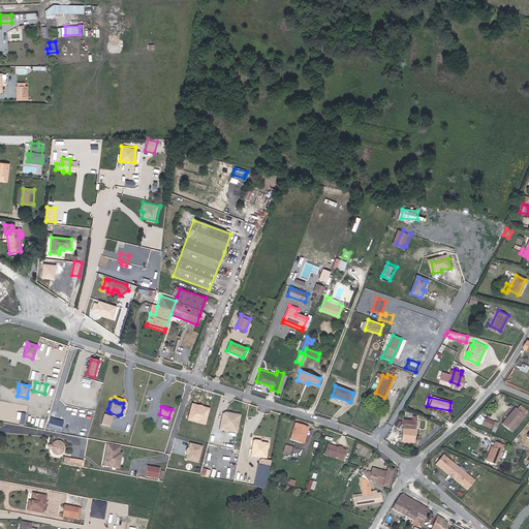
[(508,430),(518,419),(519,421),(520,422),(528,412),(521,406),(517,410),(515,408),(501,424),(508,430)]
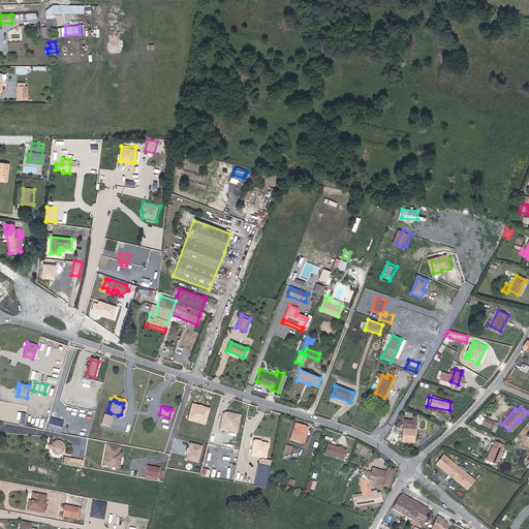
[(228,416),(240,418),(241,415),(227,412),(223,413),(221,421),(225,422),(226,418),(228,416)]
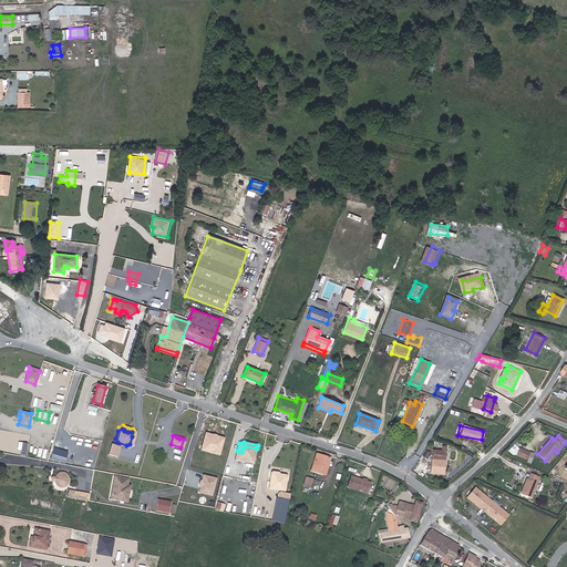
[(120,457),(123,446),(112,443),(109,454),(120,457)]
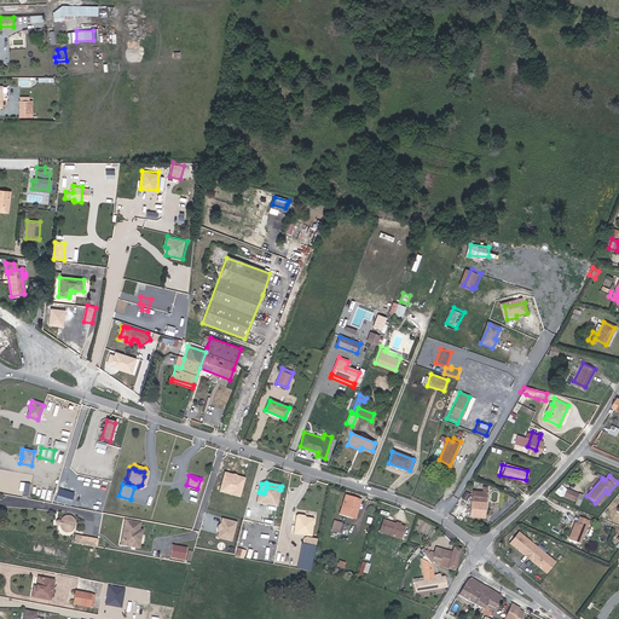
[(472,491),(469,518),(484,519),(486,486),(481,486),(480,491),(472,491)]
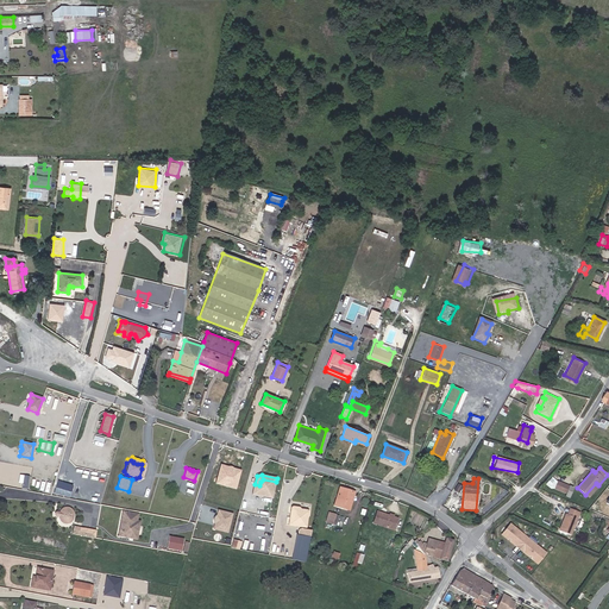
[(253,494),(272,498),(276,482),(263,479),(261,482),(259,485),(255,484),(253,494)]
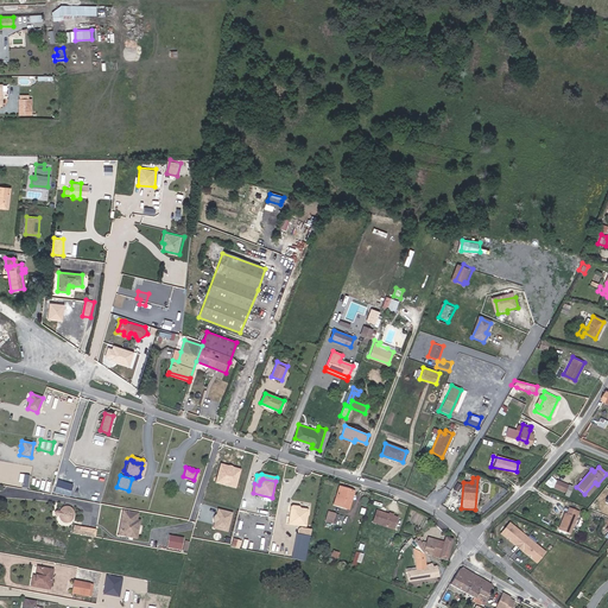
[(568,485),(555,480),(551,488),(564,493),(568,485)]
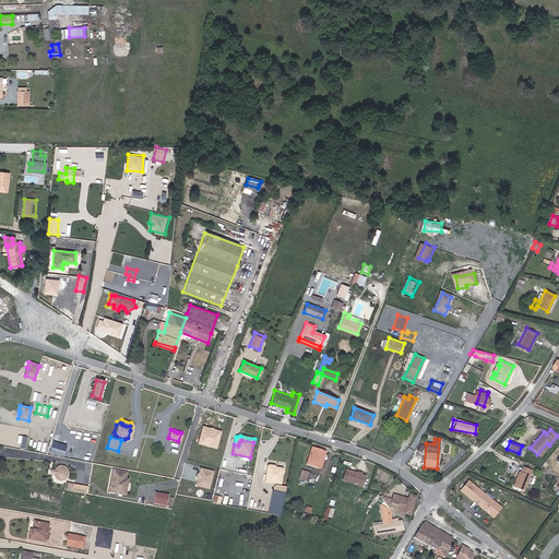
[(539,456),(549,445),(548,444),(547,443),(537,454),(539,456)]
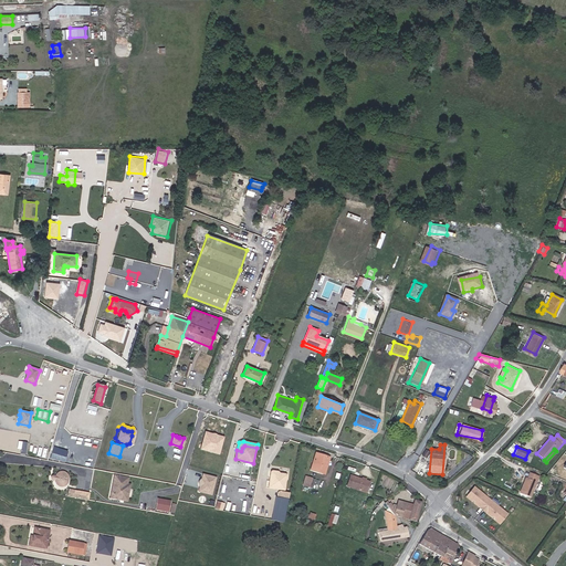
[(329,459),(315,453),(311,470),(324,473),(329,459)]
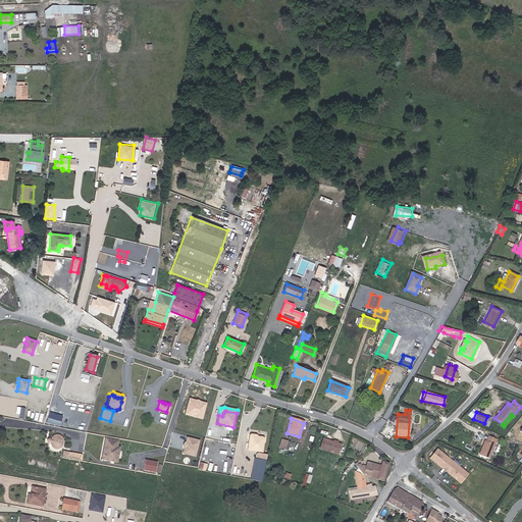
[(488,435),(485,441),(484,444),(483,447),(482,447),(481,448),(479,454),(488,457),(497,439),(488,435)]
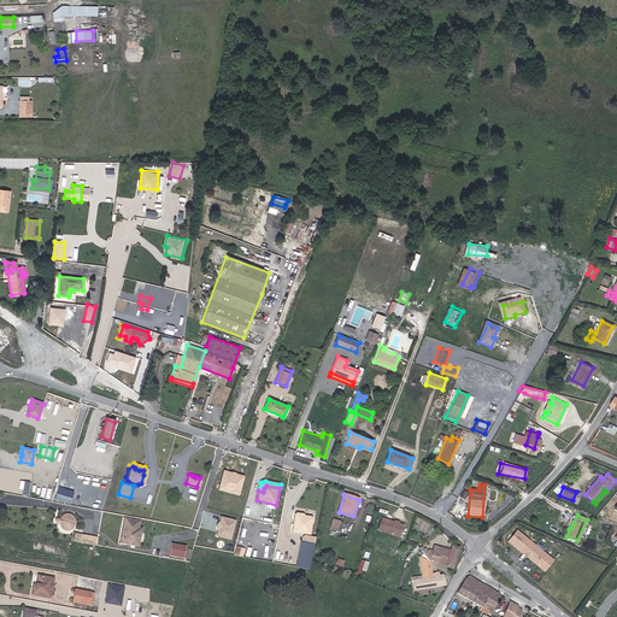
[(69,516),(68,516),(66,516),(64,516),(63,517),(62,518),(60,519),(60,521),(60,522),(60,524),(60,526),(63,528),(64,529),(66,529),(69,529),(71,528),(72,528),(74,526),(74,523),(74,522),(74,521),(72,518),(71,517),(69,516)]
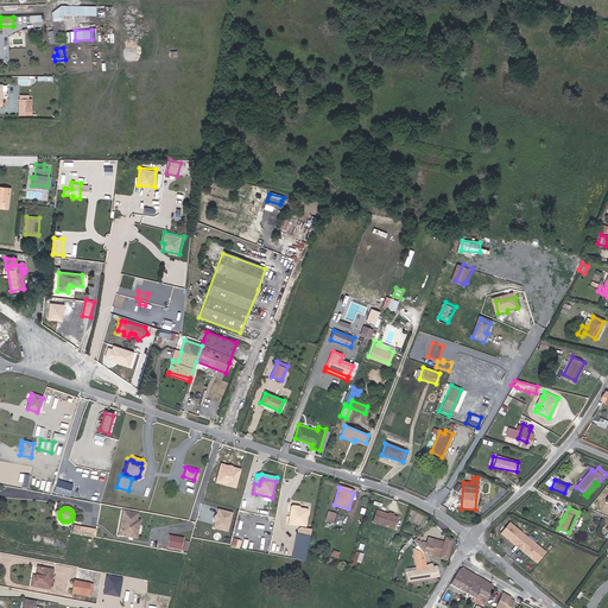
[(217,508),(215,529),(230,531),(234,511),(217,508)]
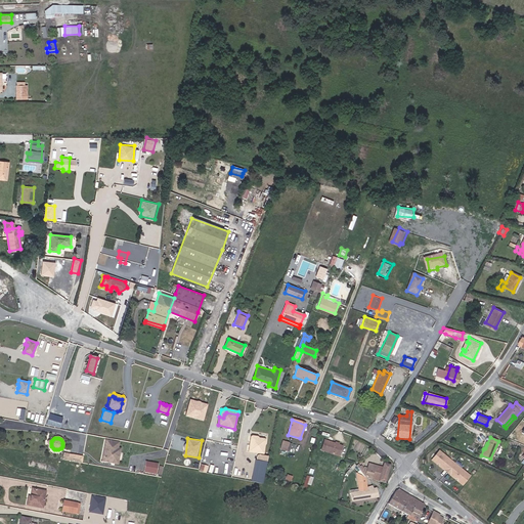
[(104,459),(108,440),(106,440),(102,462),(111,464),(112,460),(104,459)]
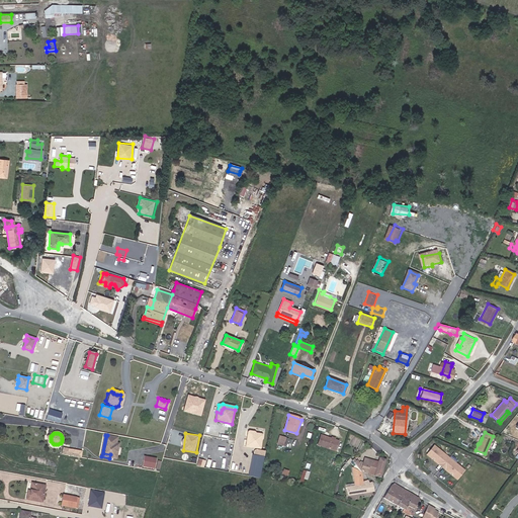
[(117,437),(107,435),(103,453),(110,454),(109,458),(116,459),(119,444),(116,443),(117,437)]
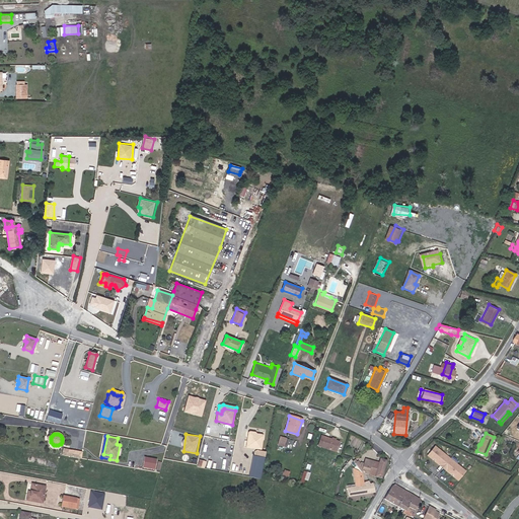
[(261,451),(263,441),(262,439),(257,438),(257,440),(255,439),(255,438),(254,437),(249,436),(247,437),(245,448),(261,451)]
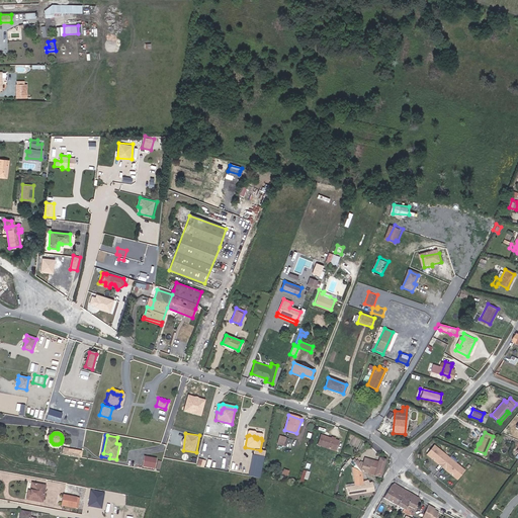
[(337,442),(334,441),(330,439),(321,436),(318,445),(335,451),(337,442)]
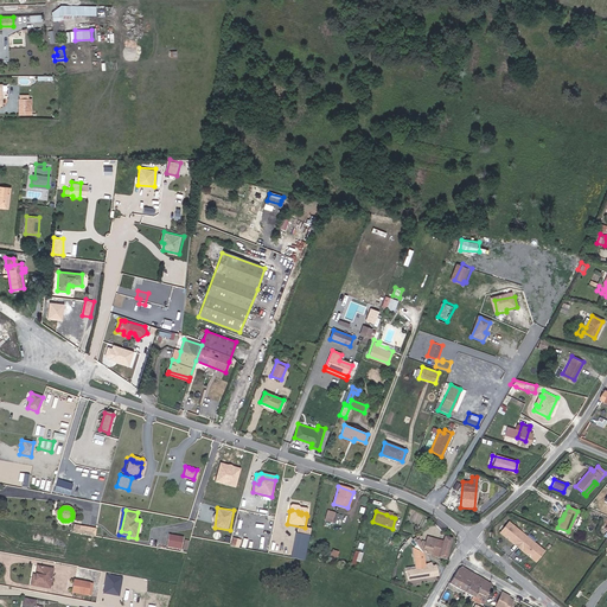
[(517,548),(525,537),(509,524),(506,526),(500,535),(505,538),(506,537),(510,540),(515,543),(513,544),(517,548)]
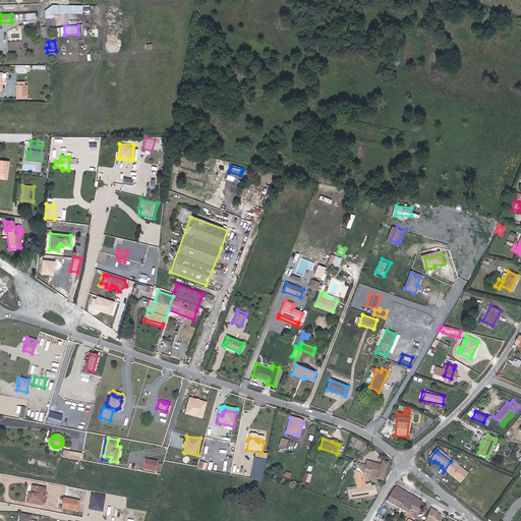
[(76,460),(77,453),(65,451),(64,458),(76,460)]
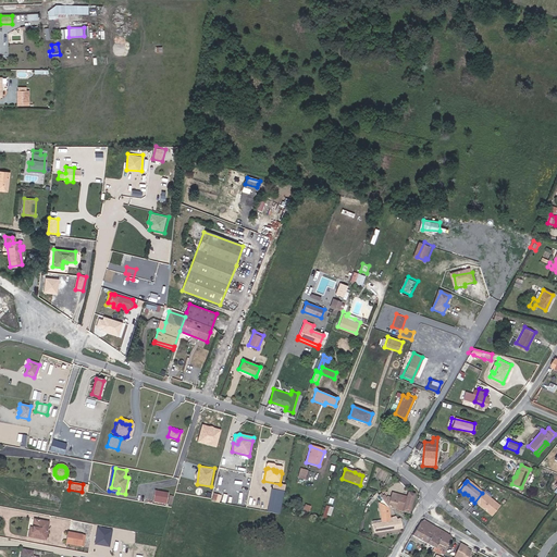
[(169,494),(156,491),(153,502),(166,504),(169,494)]
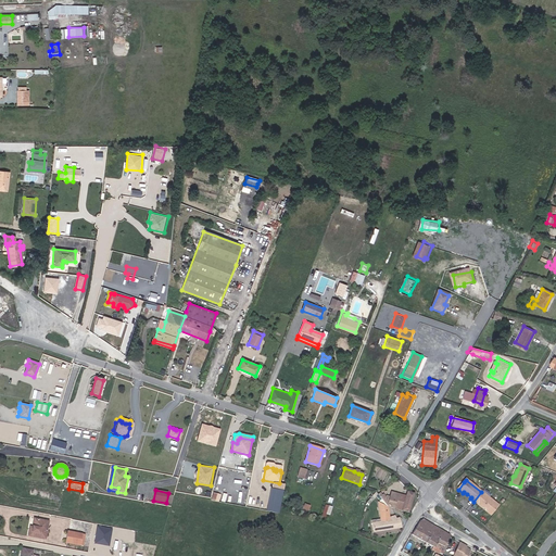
[(405,496),(391,492),(388,504),(389,507),(408,513),(415,494),(406,491),(405,496)]
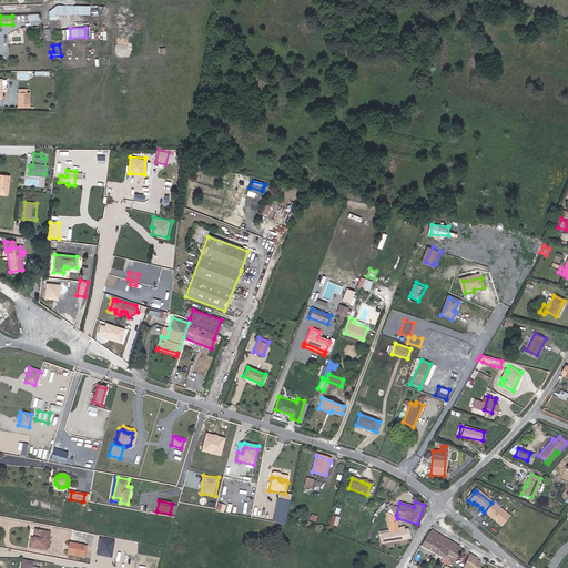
[(492,503),(484,513),(485,514),(488,515),(489,514),(497,520),(496,521),(501,525),(509,515),(492,503)]
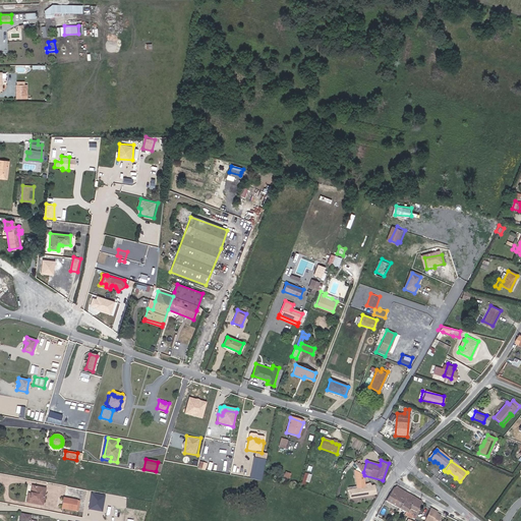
[(305,473),(300,488),(303,489),(305,483),(308,483),(313,468),(309,466),(307,474),(305,473)]
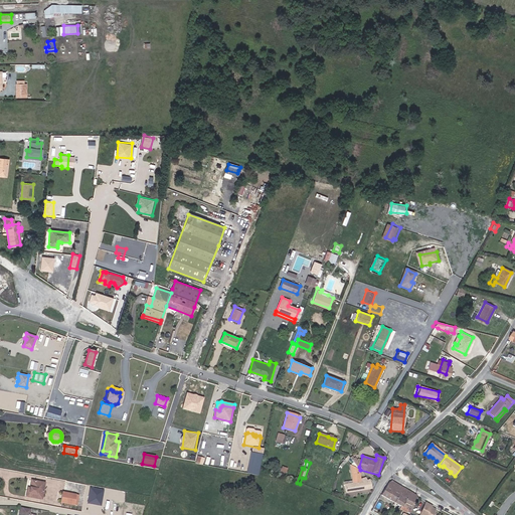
[(359,479),(358,470),(350,467),(352,484),(344,485),(346,493),(371,489),(370,481),(367,481),(366,478),(359,479)]
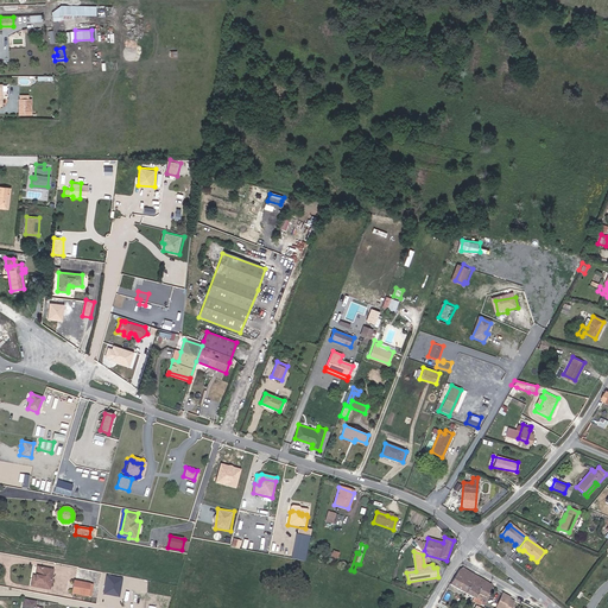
[(46,571),(46,569),(38,568),(36,578),(33,578),(32,586),(49,588),(51,572),(46,571)]
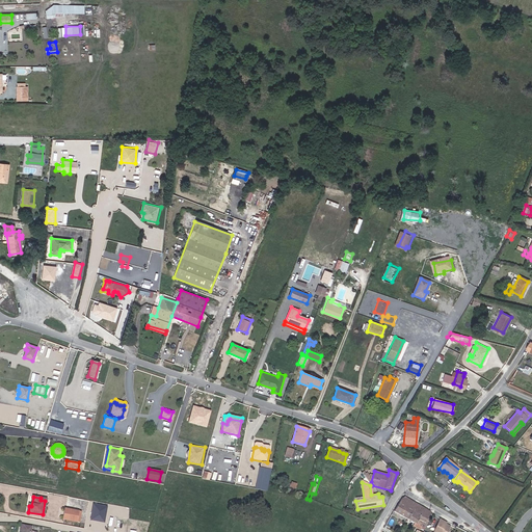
[(401,498),(393,512),(406,521),(406,520),(411,510),(415,503),(405,497),(401,498)]
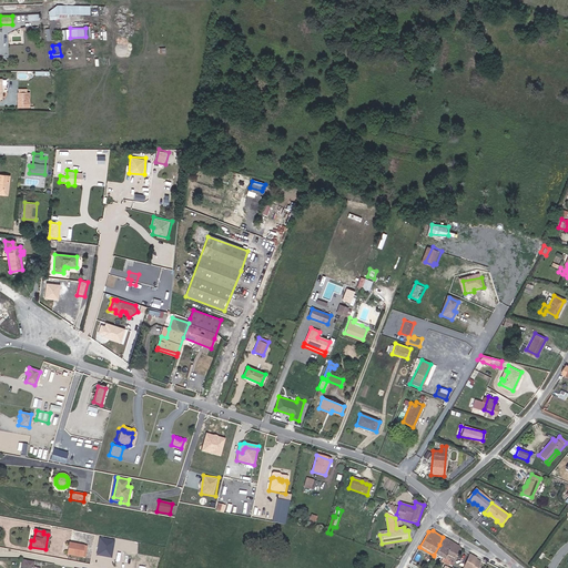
[(98,556),(114,557),(117,539),(100,537),(98,556)]
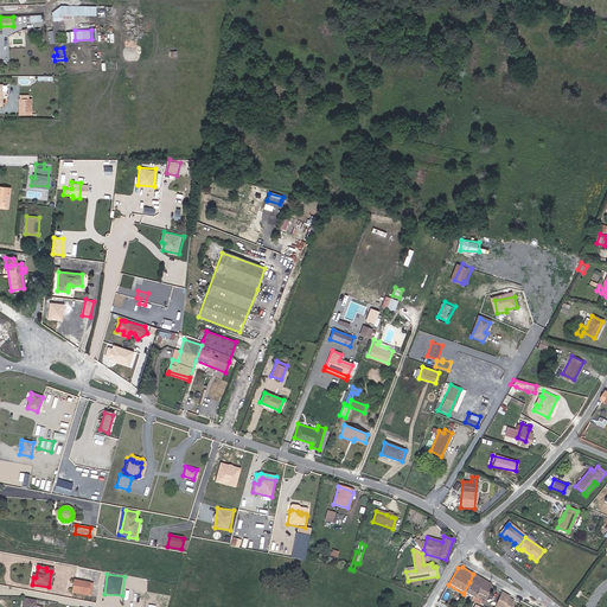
[(487,589),(490,583),(473,574),(470,582),(479,588),(477,593),(483,596),(484,595),(487,589)]
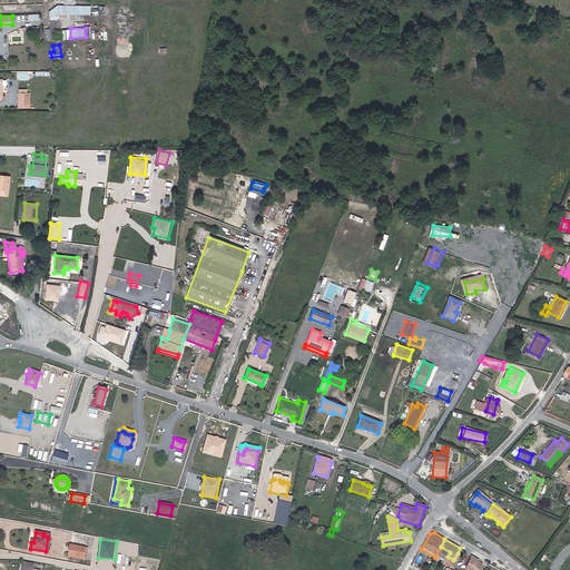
[(67,556),(80,558),(82,548),(87,549),(87,547),(69,543),(67,556)]
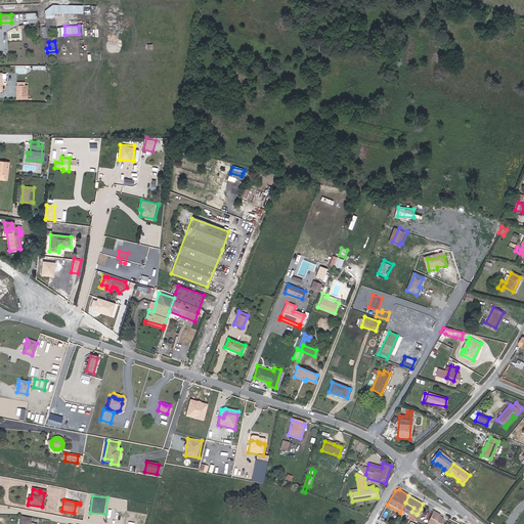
[(400,512),(409,516),(411,512),(413,508),(405,503),(400,512)]
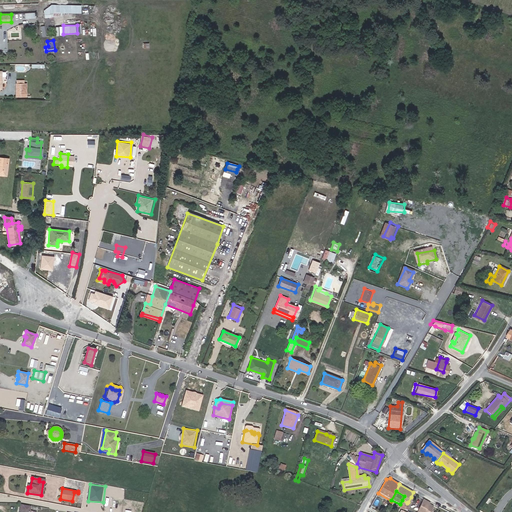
[(430,502),(424,499),(417,511),(428,511),(429,509),(431,510),(433,505),(429,503),(430,502)]
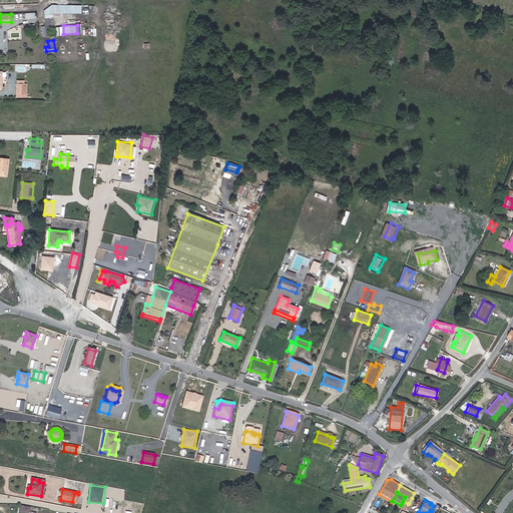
[(400,508),(405,510),(408,504),(403,501),(401,505),(400,508)]
